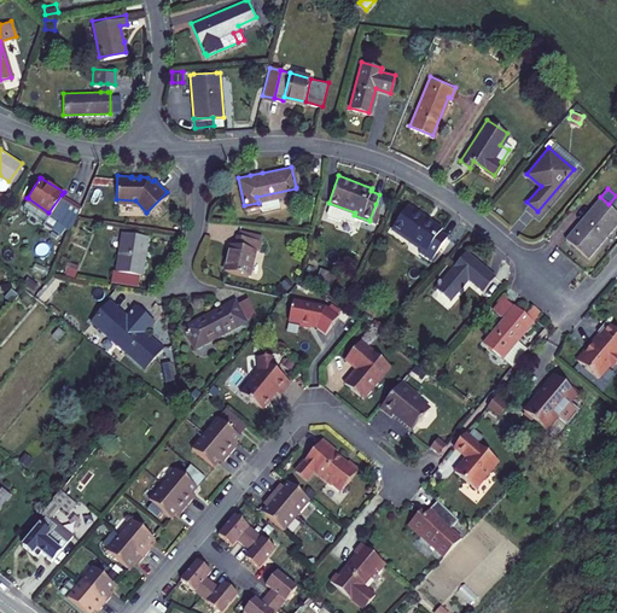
[(310,206),(313,193),(304,192),(302,204),(310,206)]
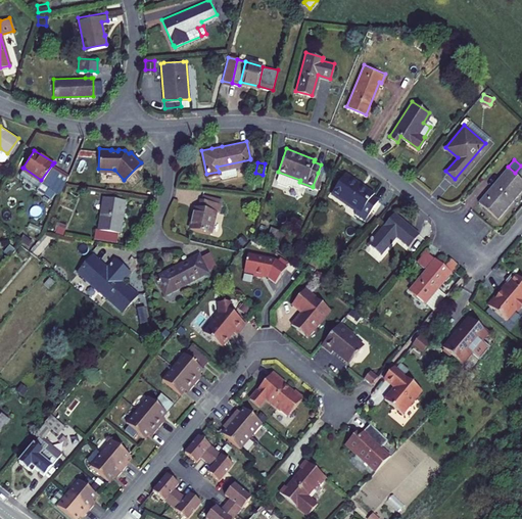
[(41,180),(37,185),(36,187),(43,191),(47,185),(54,190),(59,193),(66,175),(52,164),(41,180)]
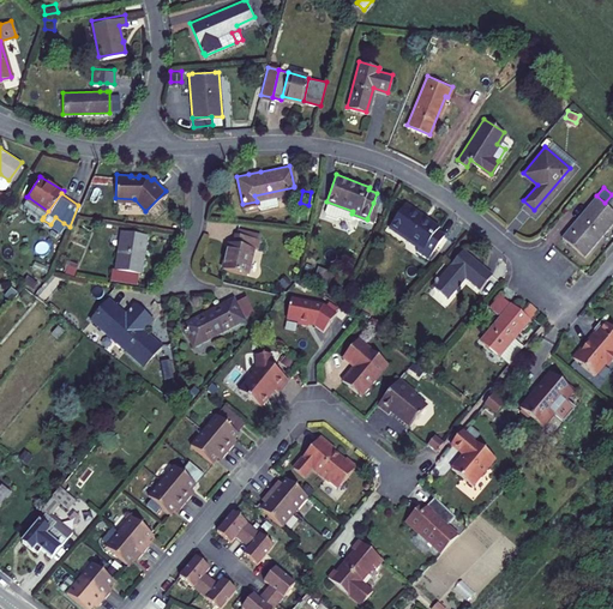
[(589,212),(584,209),(562,235),(583,254),(612,219),(612,210),(605,203),(596,196),(589,204),(594,207),(589,212)]
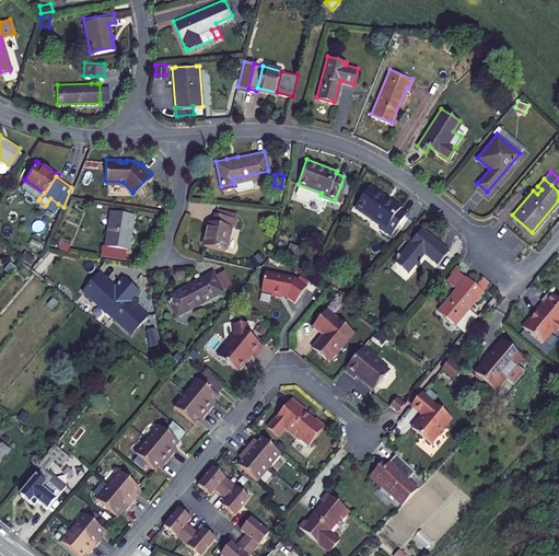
[(39,198),(44,193),(25,180),(21,186),(39,198)]
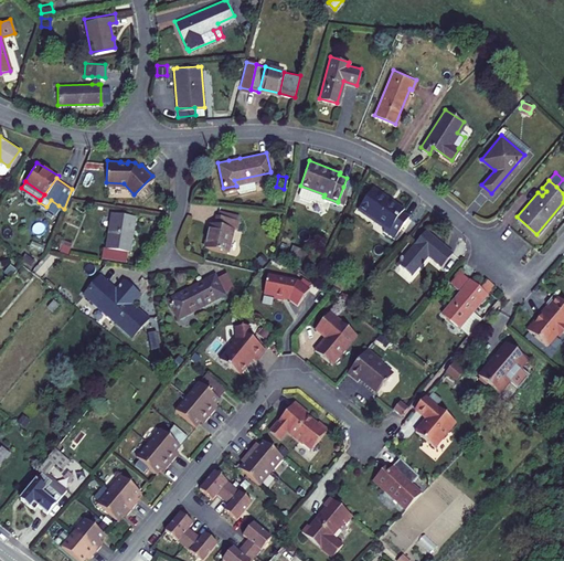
[(322,201),(323,197),(325,194),(300,186),(297,191),(299,196),(308,199),(311,198),(322,201)]
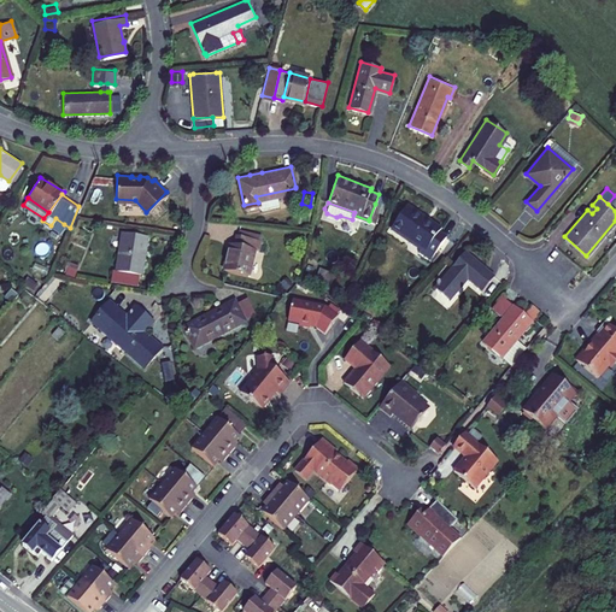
[(379,205),(375,204),(369,219),(374,222),(377,212),(376,211),(379,205)]
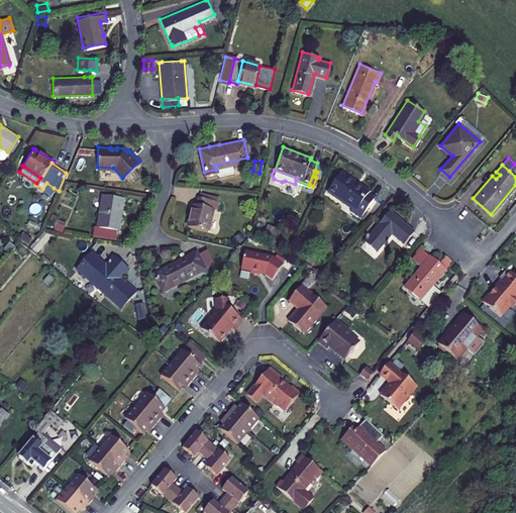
[(344,198),(353,204),(357,207),(368,192),(369,190),(340,171),(327,190),(342,200),(344,198)]
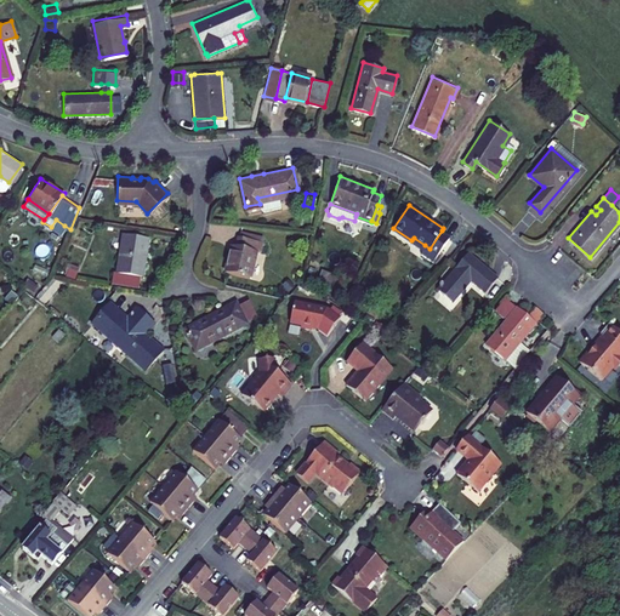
[(60,233),(64,226),(56,220),(51,227),(60,233)]
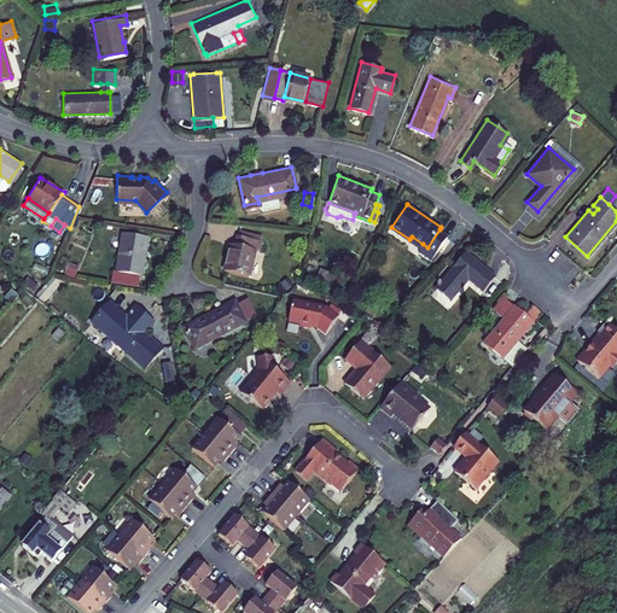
[(237,233),(260,239),(261,233),(238,228),(237,233)]
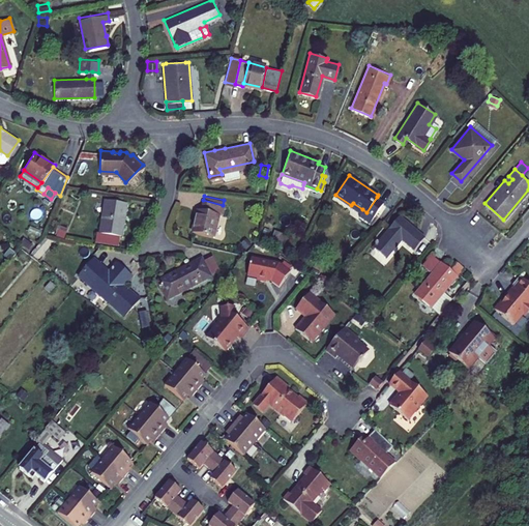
[(366,212),(362,209),(361,211),(358,214),(369,222),(383,202),(377,197),(366,212)]
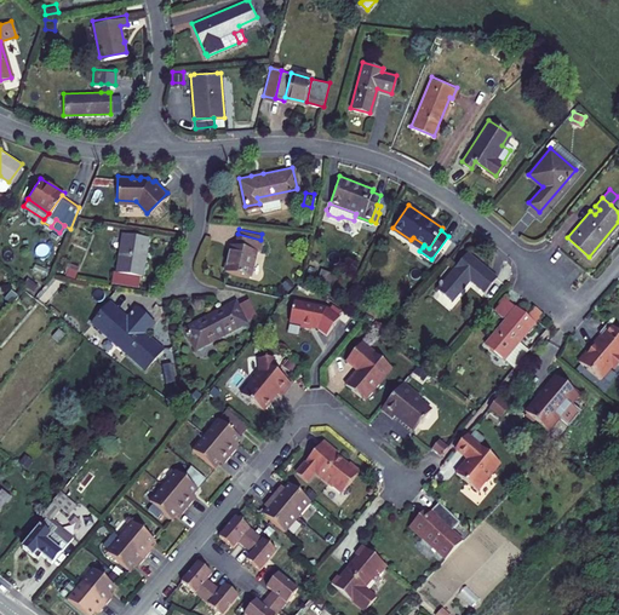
[(121,231),(116,269),(139,272),(142,272),(148,236),(121,231)]
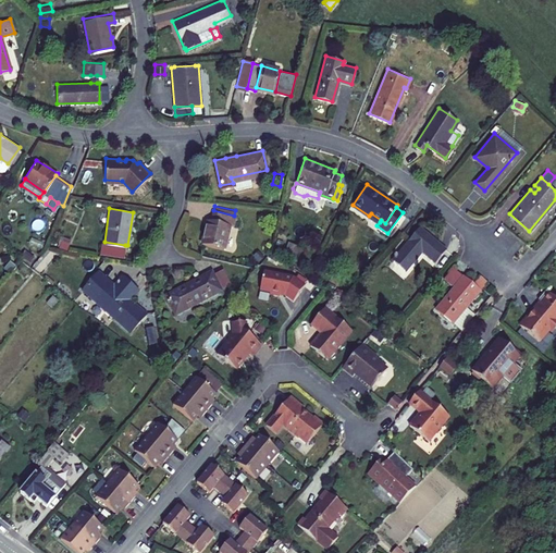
[(233,224),(234,216),(213,210),(211,219),(207,219),(201,243),(223,247),(229,223),(233,224)]
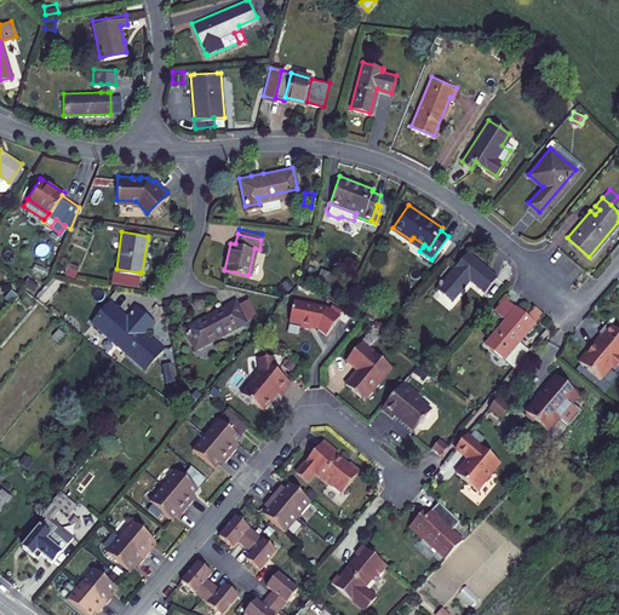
[(413,237),(411,240),(423,247),(424,245),(413,237)]
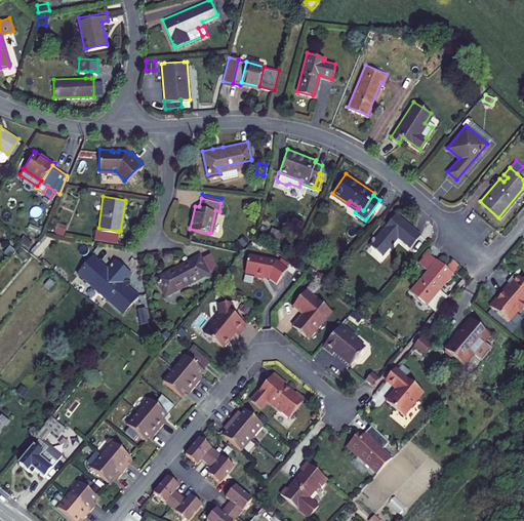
[(419,233),(396,212),(369,243),(381,253),(393,241),(392,240),(397,234),(409,245),(419,233)]
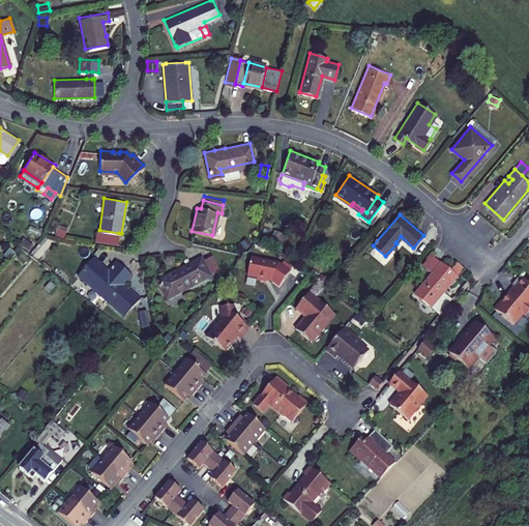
[(63,236),(67,227),(59,224),(55,233),(63,236)]
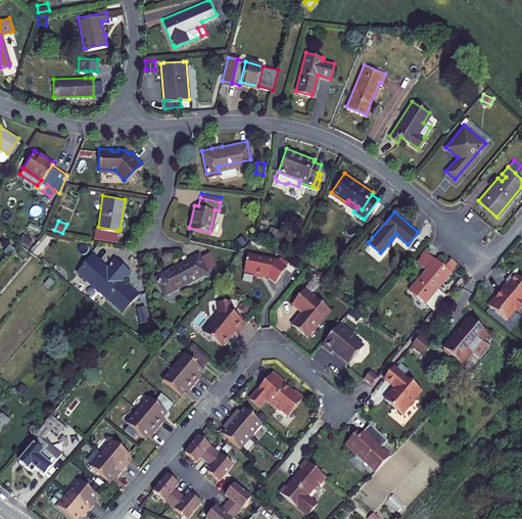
[(117,230),(98,227),(94,227),(93,237),(115,240),(117,230)]
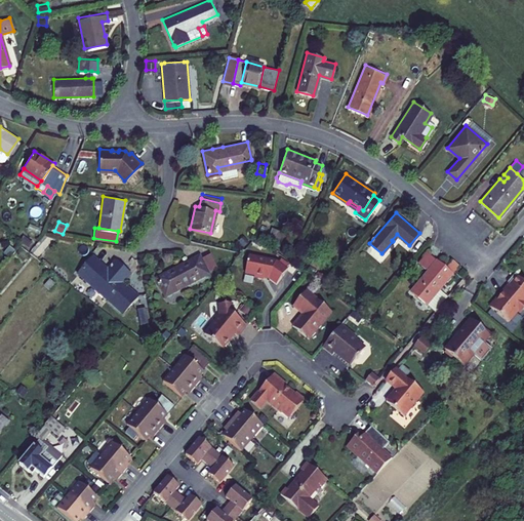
[(24,233),(18,240),(27,246),(33,239),(24,233)]
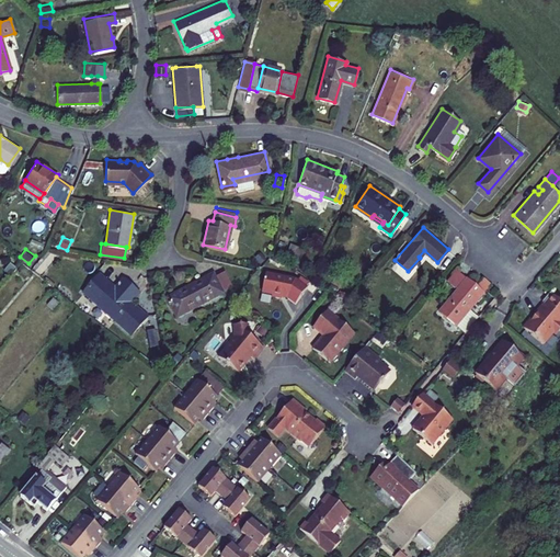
[(49,249),(32,268),(40,273),(56,252),(49,249)]
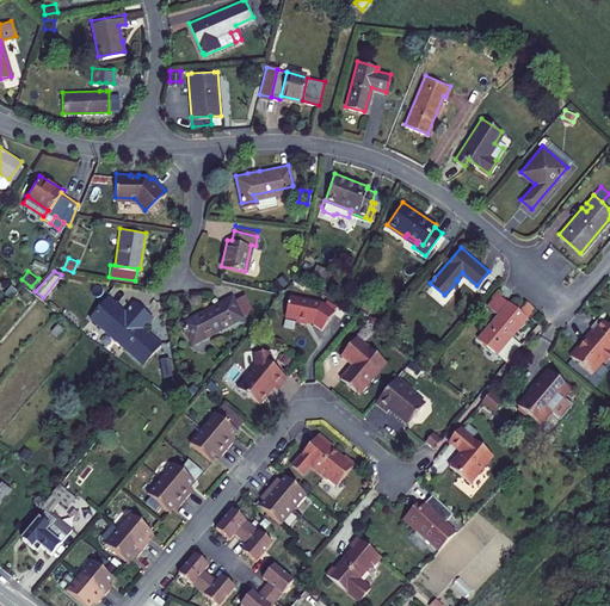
[(338,292),(339,284),(327,282),(326,291),(338,292)]
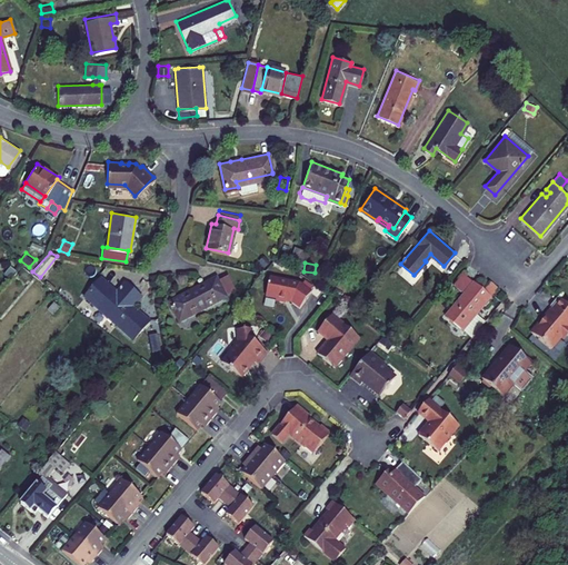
[(464,290),(472,280),(462,271),(452,284),(460,289),(461,288),(464,290)]
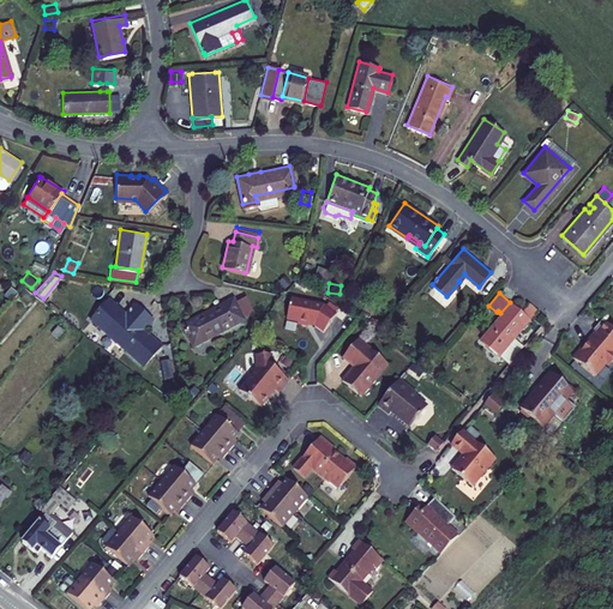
[(324,303),(293,295),(287,315),(296,319),(296,321),(306,324),(308,321),(317,324),(324,330),(337,314),(324,303)]
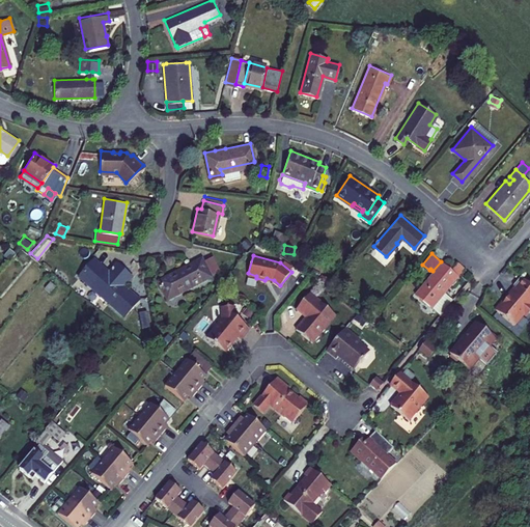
[(139,297),(123,284),(120,281),(129,272),(116,260),(108,270),(93,256),(78,275),(122,314),(139,297)]
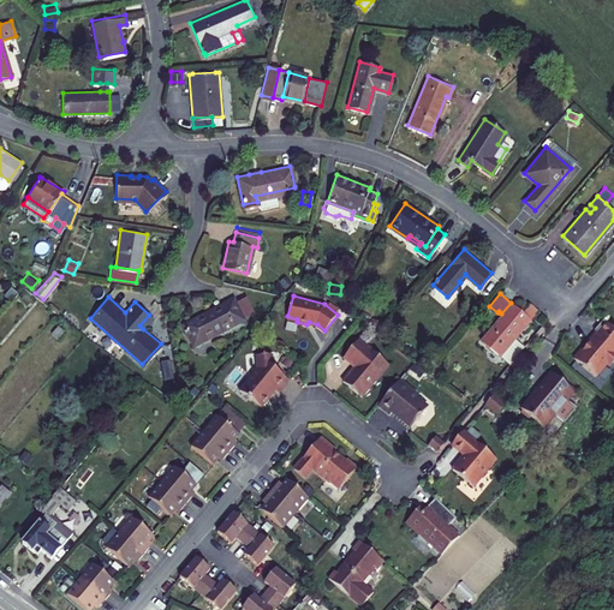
[(243,317),(233,298),(183,323),(194,344),(243,317)]
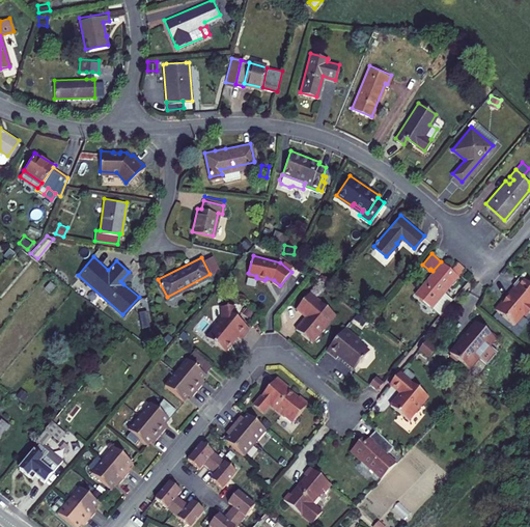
[(463,266),(456,260),(449,269),(455,274),(463,266)]
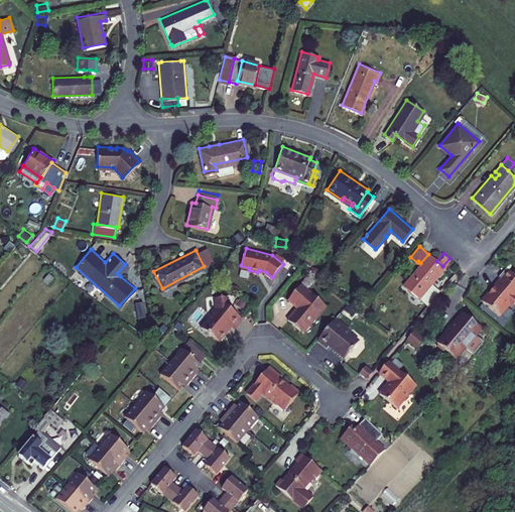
[(436,261),(428,254),(420,263),(415,269),(416,271),(404,285),(419,297),(431,282),(444,267),(442,266),(436,261)]
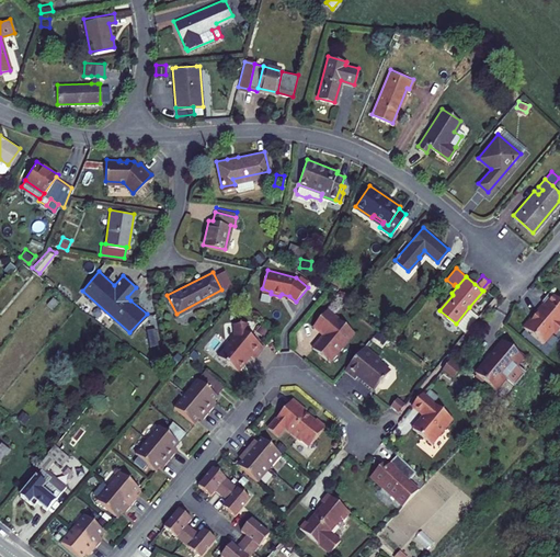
[(127,297),(130,300),(139,291),(136,287),(127,297)]
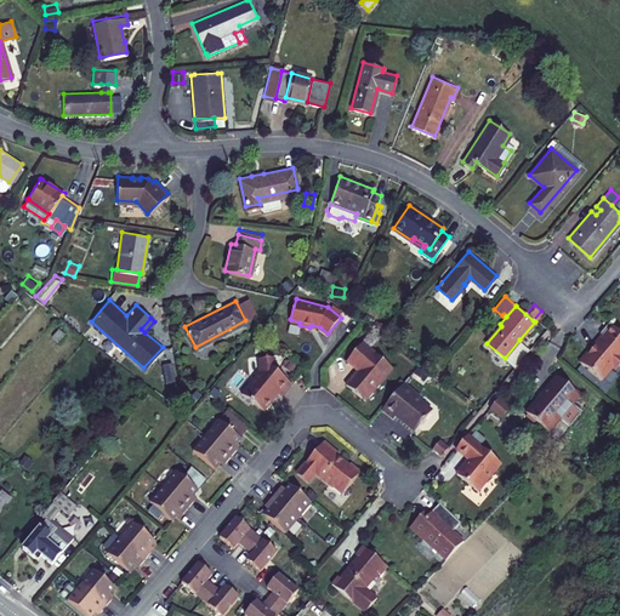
[(381,330),(385,324),(375,319),(371,326),(381,330)]
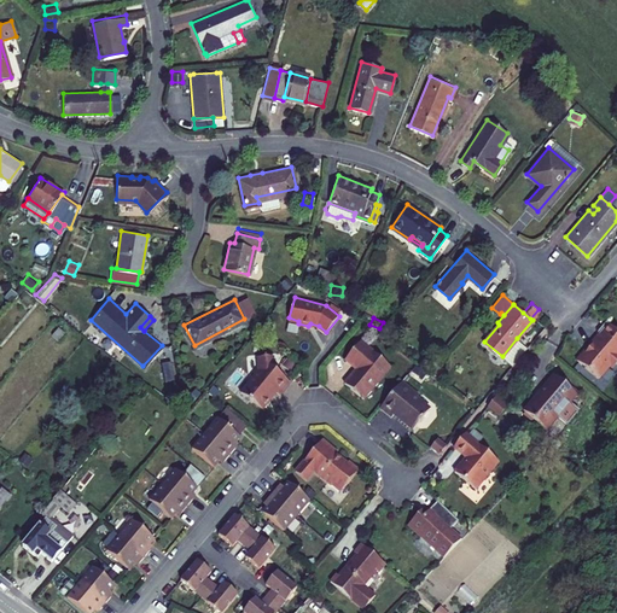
[(616,354),(616,328),(605,319),(597,328),(599,331),(589,343),(592,344),(586,350),(583,350),(576,358),(597,377),(610,363),(611,363),(613,363),(616,358),(616,354)]
